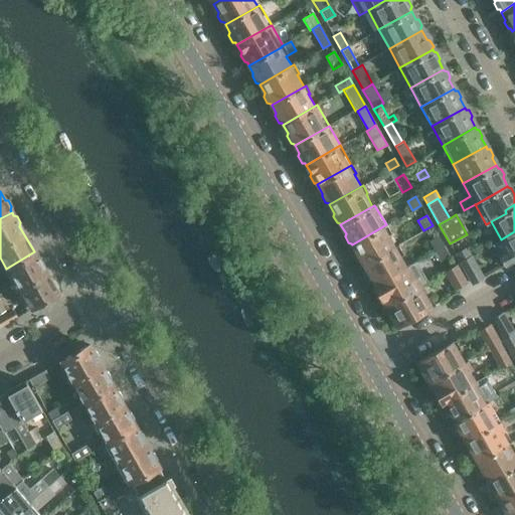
[(386,224),(352,244),(357,253),(356,256),(360,263),(363,264),(363,265),(395,246),(388,234),(391,233),(386,224)]
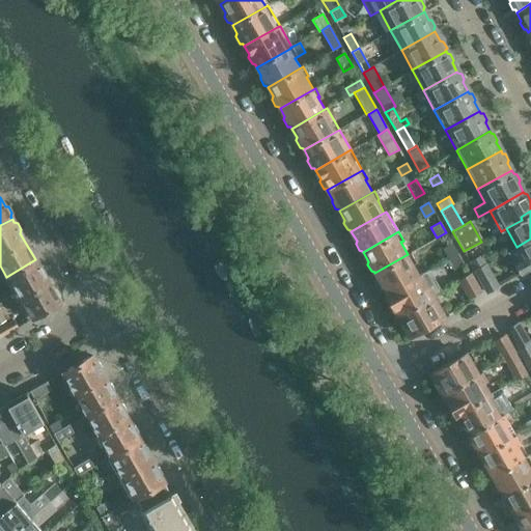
[(530,239),(516,247),(507,252),(514,264),(515,263),(521,273),(530,267),(530,239)]
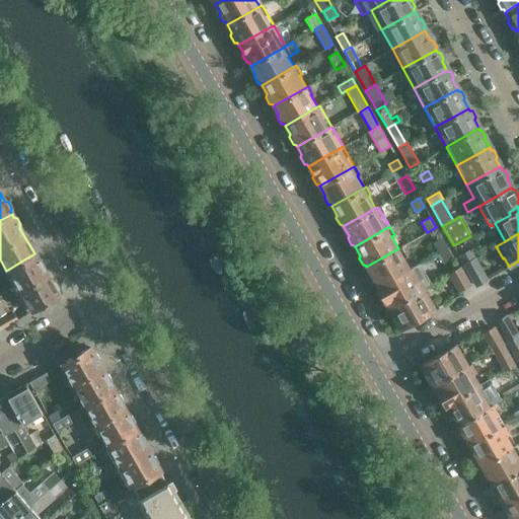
[(438,253),(448,248),(441,236),(432,242),(438,253)]
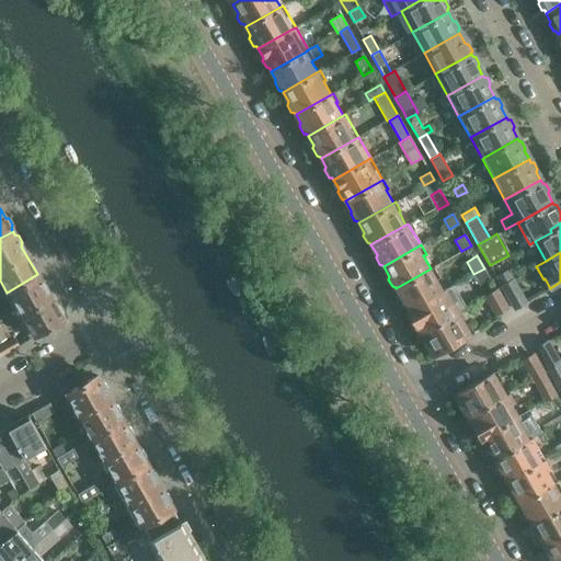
[(431,268),(396,288),(402,298),(401,301),(408,312),(447,289),(446,288),(443,289),(436,277),(438,276),(433,267),(431,268)]
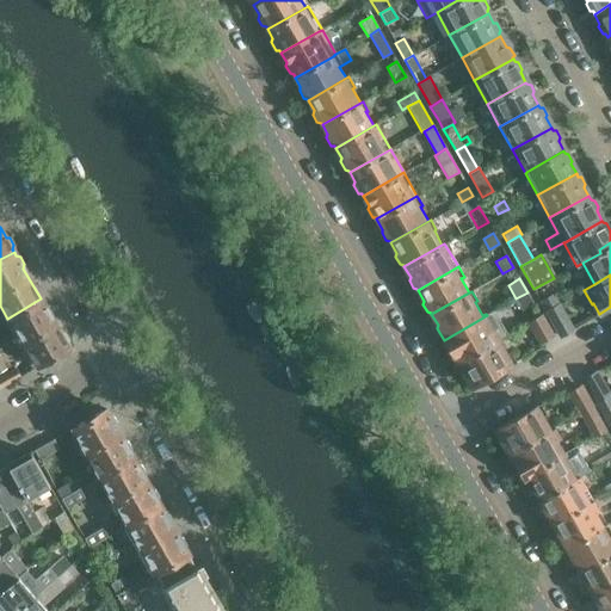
[(528,292),(516,298),(522,310),(534,303),(528,292)]
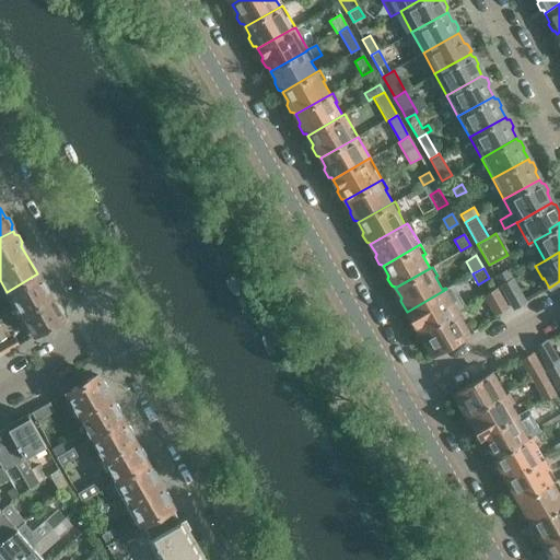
[(500,284),(511,278),(506,270),(494,277),(500,284)]
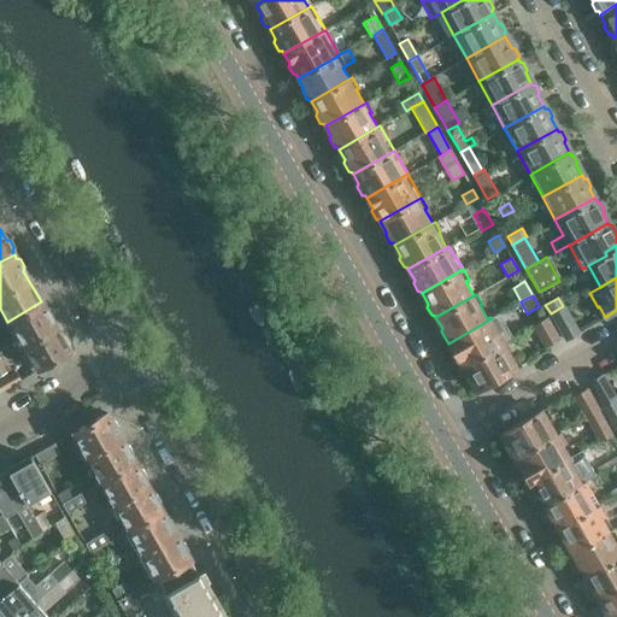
[(41,301),(7,322),(33,366),(35,365),(37,370),(70,351),(68,348),(69,347),(68,347),(69,344),(65,335),(62,335),(60,334),(59,335),(41,301)]
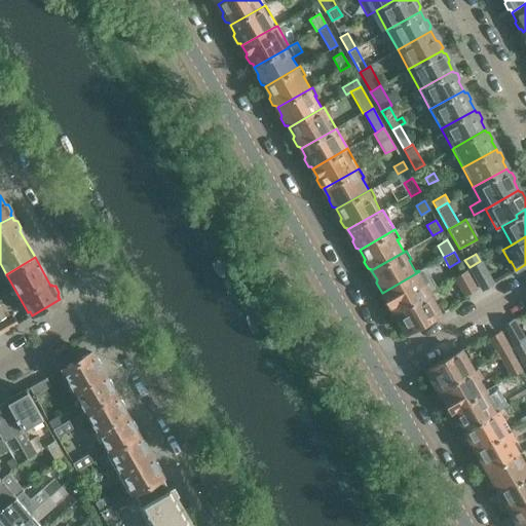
[(481,262),(471,268),(482,290),(493,284),(481,262)]
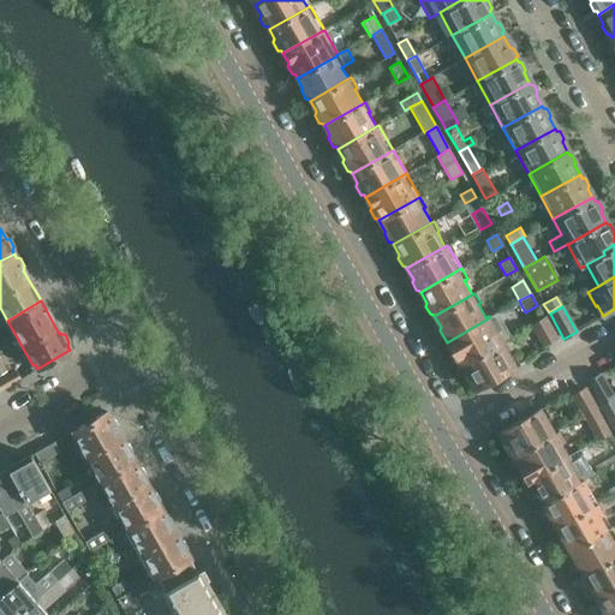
[(460,366),(503,341),(511,338),(497,314),(490,317),(447,342),(460,366)]
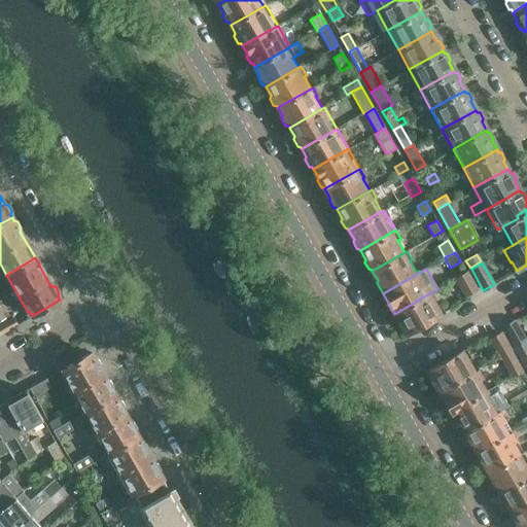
[(466,272),(457,278),(466,295),(476,289),(466,272)]
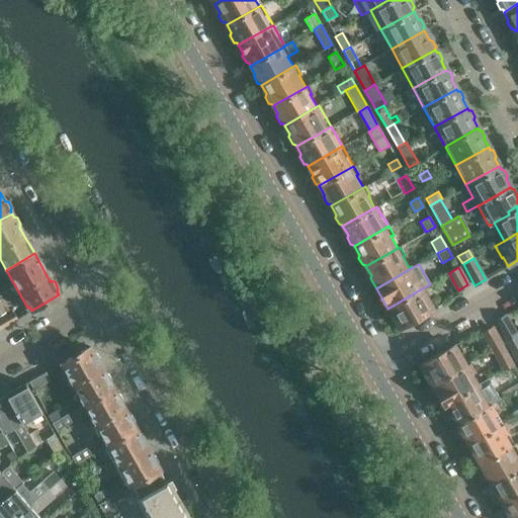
[(424,287),(387,309),(400,329),(437,307),(432,297),(430,298),(424,287)]
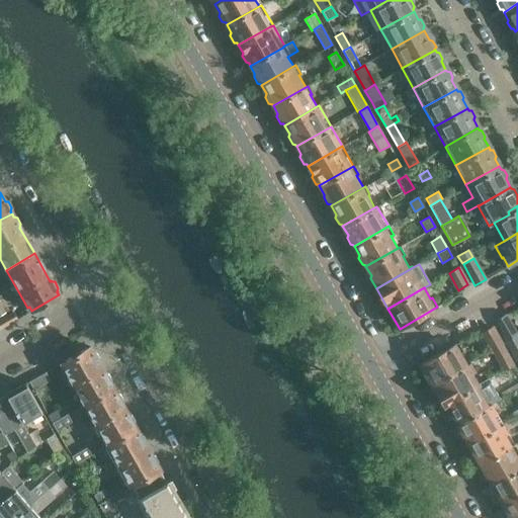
[(13,311),(0,317),(0,328),(16,319),(14,315),(15,315),(13,311)]
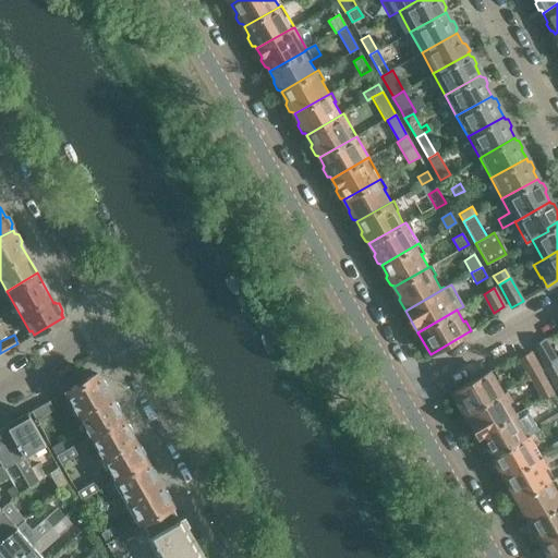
[(544,339),(533,346),(545,366),(556,360),(544,339)]
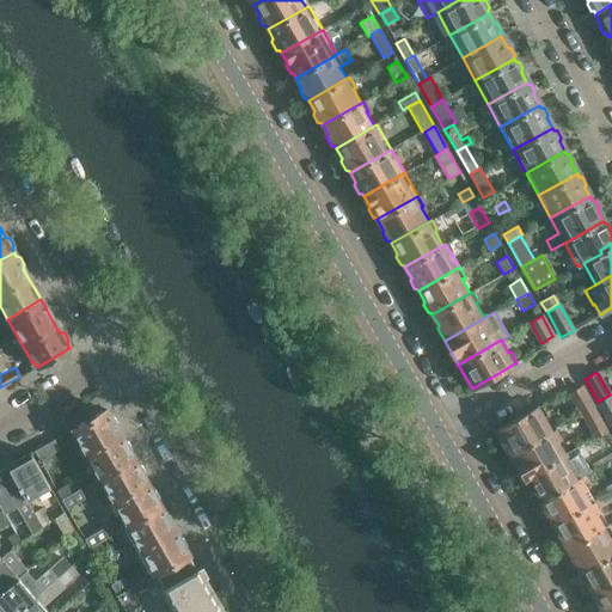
[(582,414),(593,407),(581,386),(570,392),(582,414)]
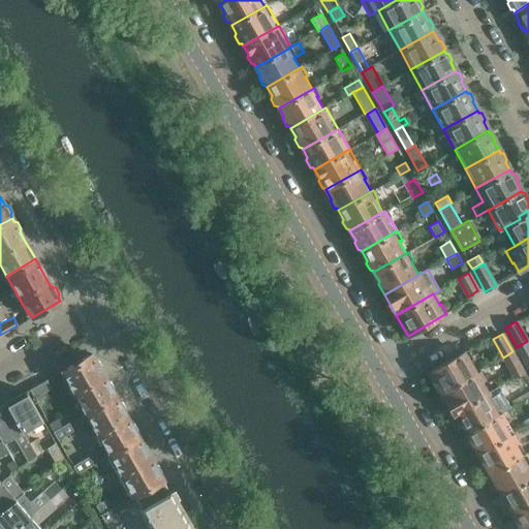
[(528,344),(527,341),(517,347),(527,366),(528,364),(528,344)]
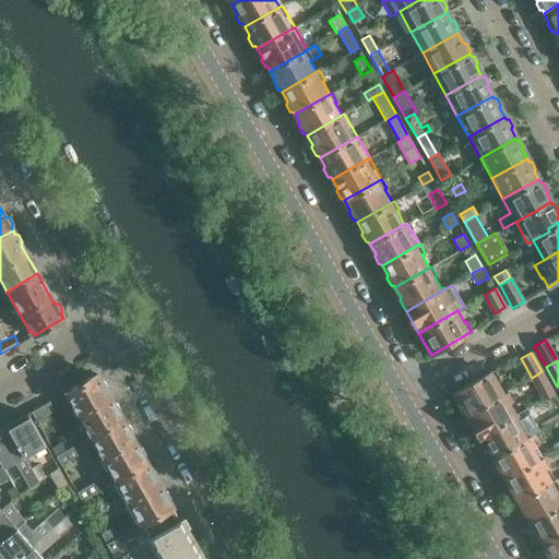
[(494,369),(453,393),(466,415),(504,392),(497,380),(500,379),(494,369)]
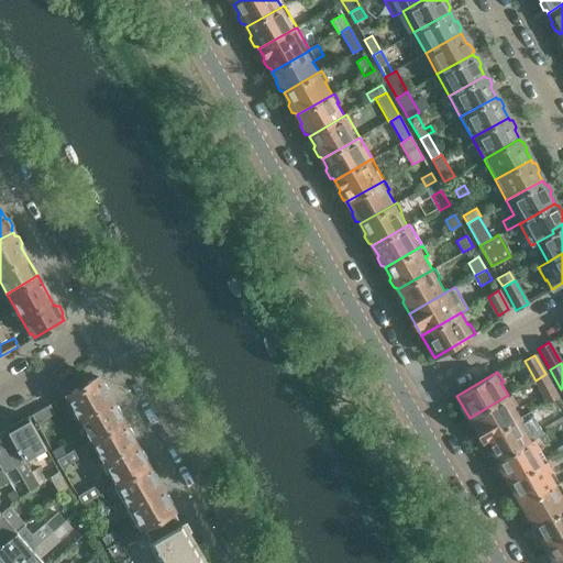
[(547,401),(558,396),(545,374),(536,381),(547,401)]
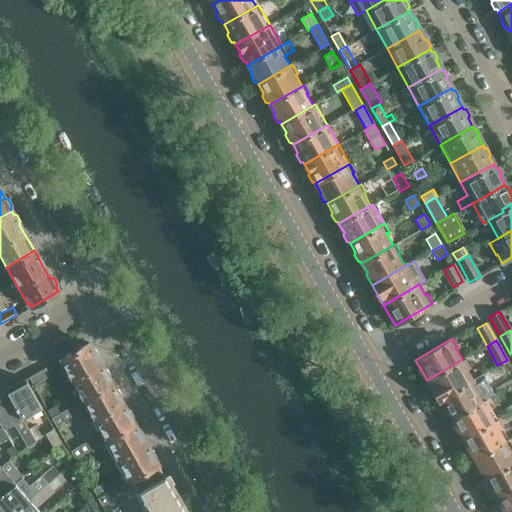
[(88,343),(61,358),(63,362),(61,363),(82,399),(111,383),(108,377),(109,374),(106,370),(103,369),(96,357),(97,354),(95,349),(92,348),(88,343)]
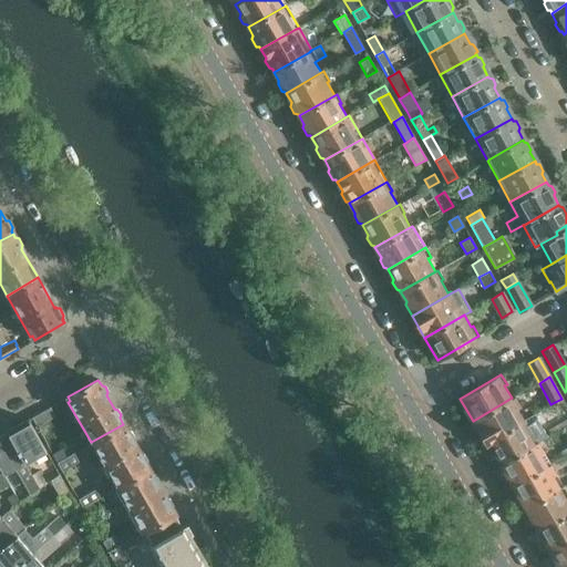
[(512,398),(473,421),(485,443),(525,421),(517,408),(521,406),(515,397),(512,398)]
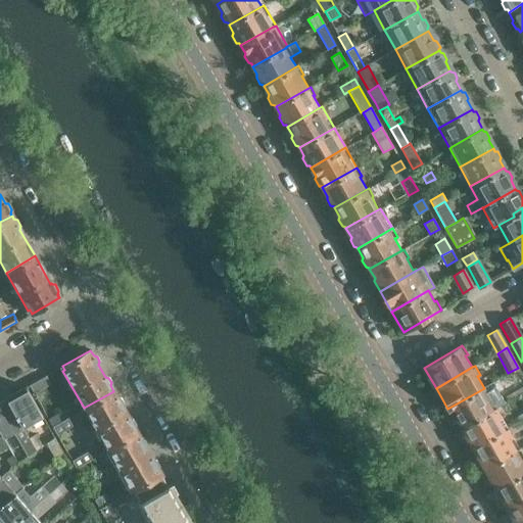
[(46,375),(29,385),(34,393),(50,383),(46,375)]
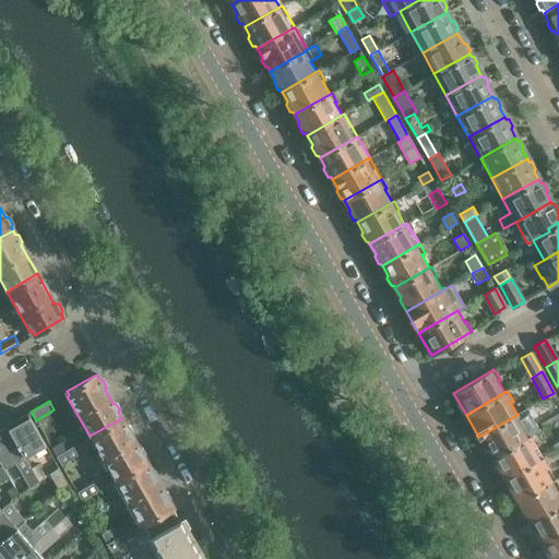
[(492,454),(494,456),(526,437),(521,426),(531,420),(524,411),(518,415),(478,437),(479,438),(482,436),(486,443),(485,448),(489,454),(492,454)]
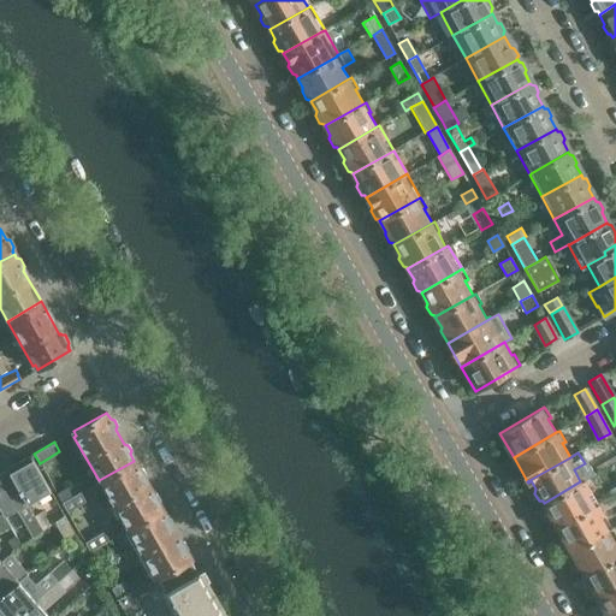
[(615,460),(615,454),(596,466),(598,471),(615,460)]
